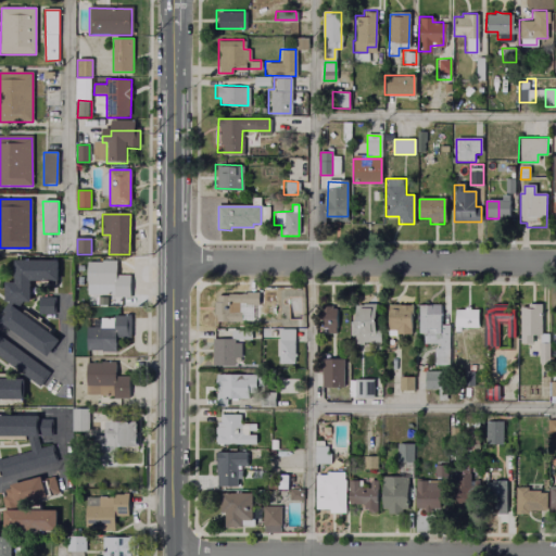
[(15,261),(57,262),(55,285),(33,283),(33,302),(5,302),(5,283),(15,283),(15,261)]
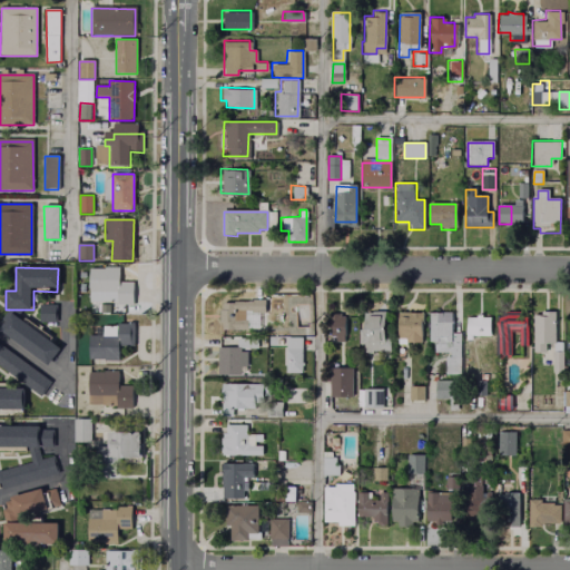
[(90,268),(117,269),(116,291),(90,290),(90,268)]
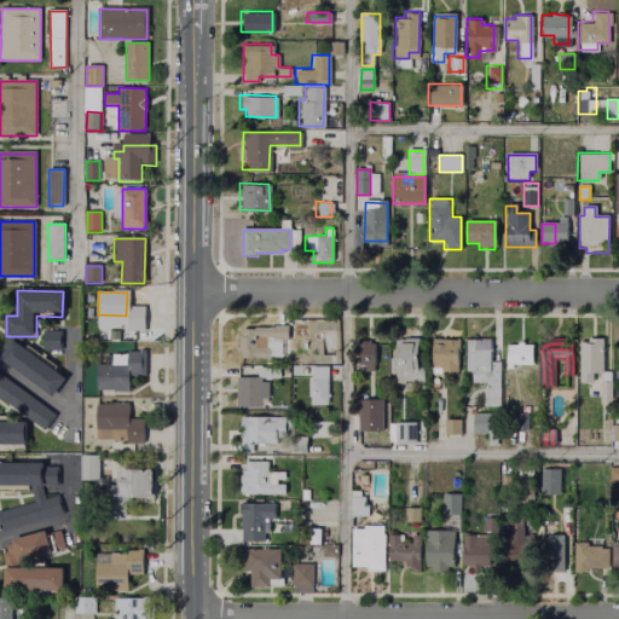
[(131,307),(143,308),(143,327),(131,327),(131,307)]
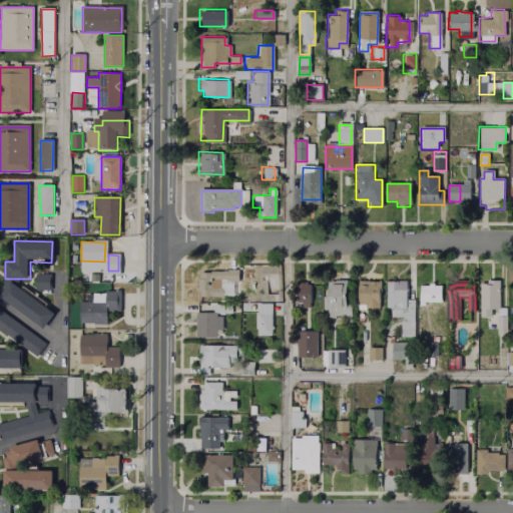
[(203,272),(237,272),(237,283),(227,282),(227,281),(222,281),(222,290),(223,290),(223,299),(201,298),(201,289),(198,288),(198,275),(203,276),(203,272)]
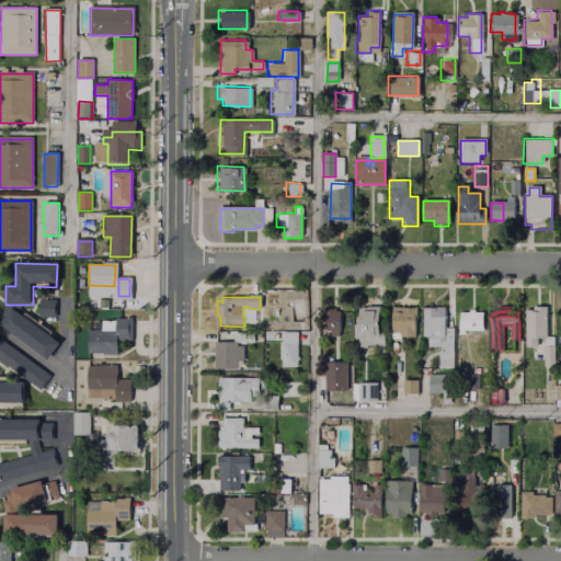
[(41,300),(54,300),(55,317),(41,317),(41,300)]
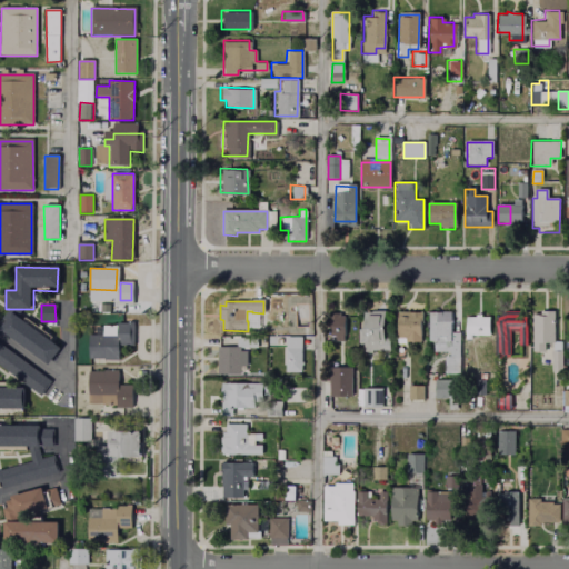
[(532,315),(541,313),(541,311),(553,311),(553,345),(547,345),(547,351),(533,352),(532,315)]
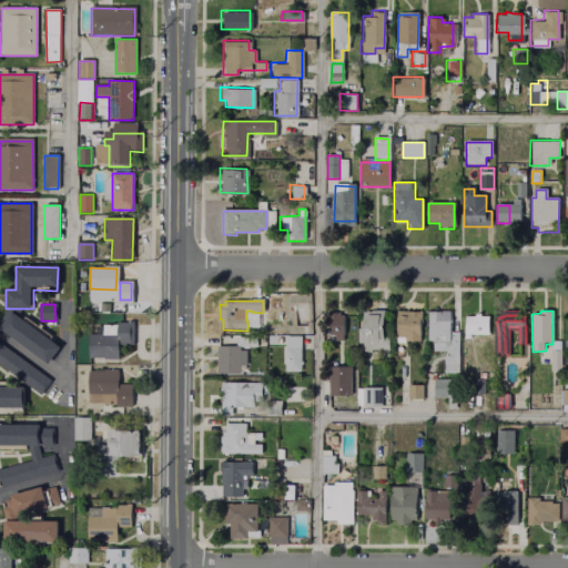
[(368,312),(383,312),(383,343),(387,343),(387,352),(365,352),(365,344),(358,344),(358,328),(363,328),(363,316),(368,316),(368,312)]
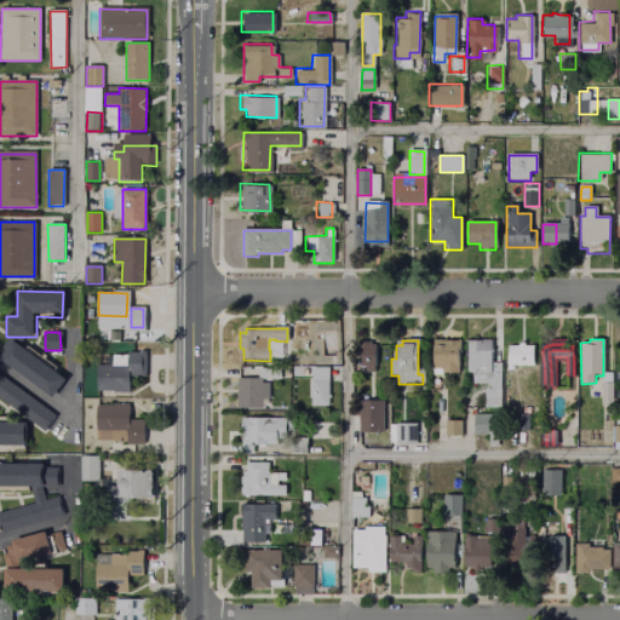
[(468,340),(492,340),(492,362),(500,362),(500,409),(484,409),(484,390),(491,390),(491,384),(474,384),(474,373),(468,373),(468,340)]
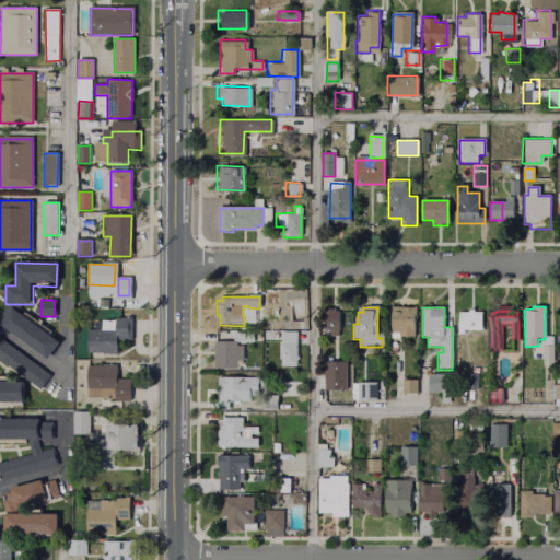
[(496,307),(511,307),(511,311),(516,311),(517,341),(510,341),(510,326),(502,326),(503,353),(491,353),(491,313),(496,313),(496,307)]
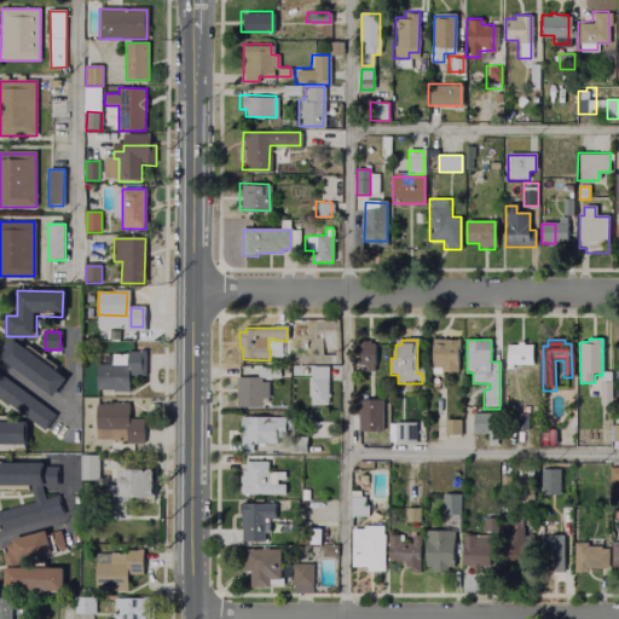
[(358,341),(370,341),(370,345),(376,345),(376,370),(358,370),(358,341)]
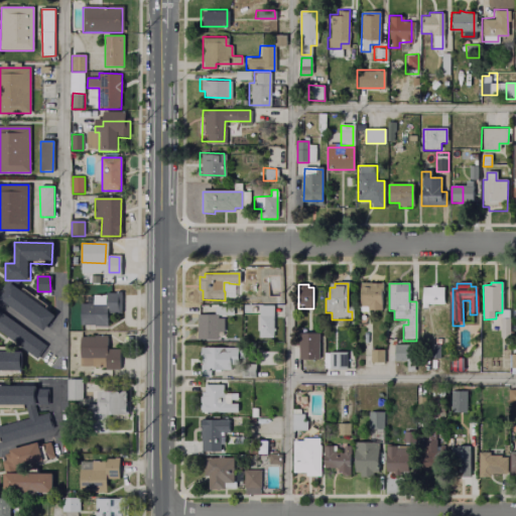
[(361,284),(382,284),(382,311),(361,311),(361,284)]
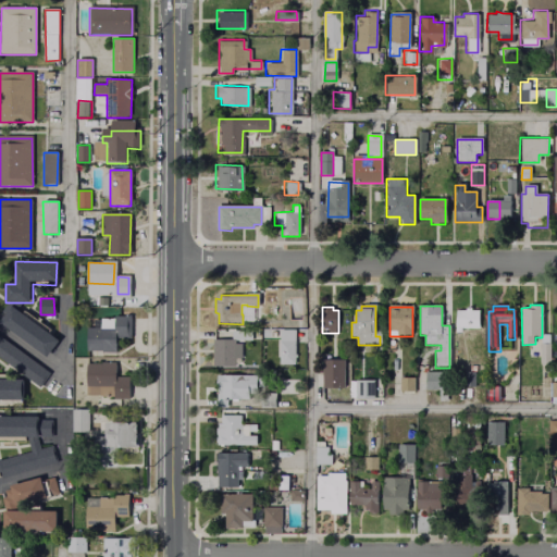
[(0,324),(12,308),(59,342),(47,358),(0,324)]
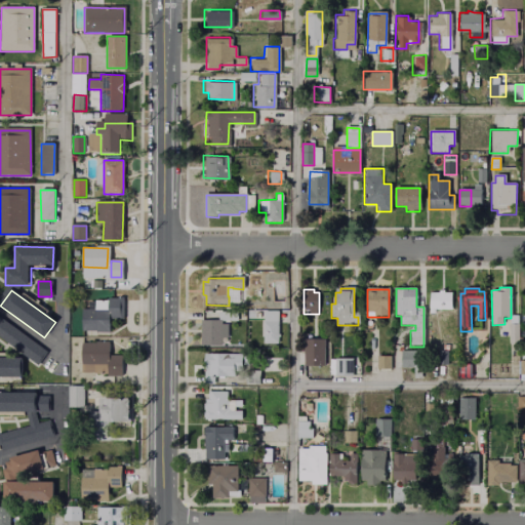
[(432,294),(452,294),(452,311),(432,311),(432,294)]
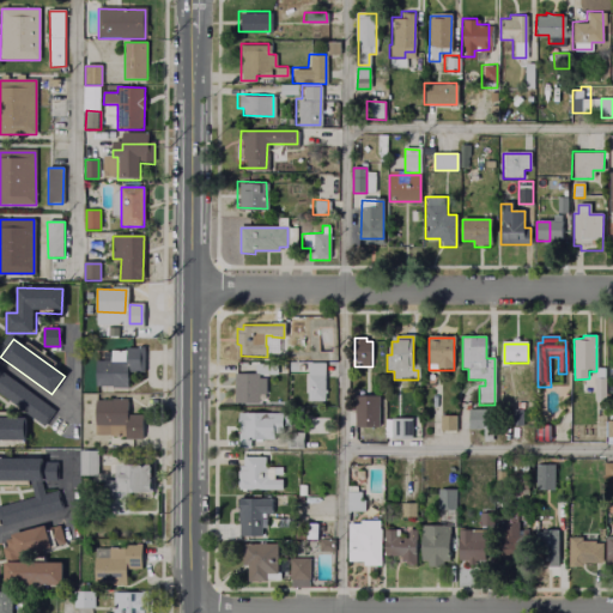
[(104,350),(141,350),(141,372),(127,372),(126,389),(96,389),(97,363),(104,363),(104,350)]
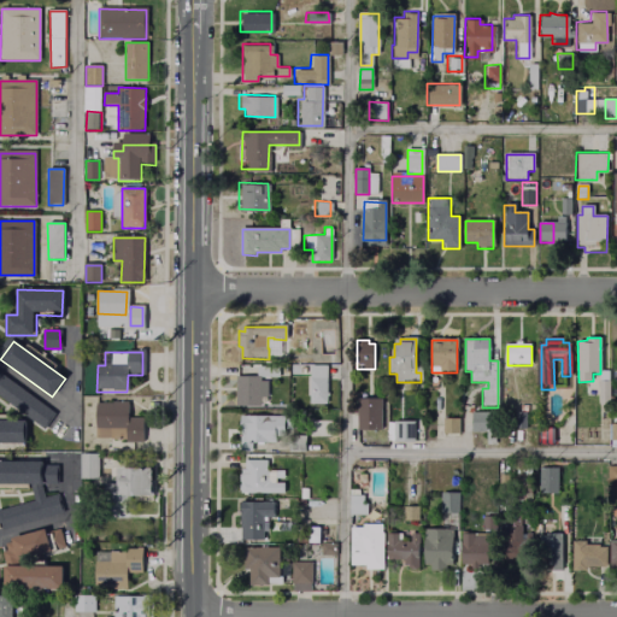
[(259,366),(278,366),(278,377),(259,377),(259,366)]
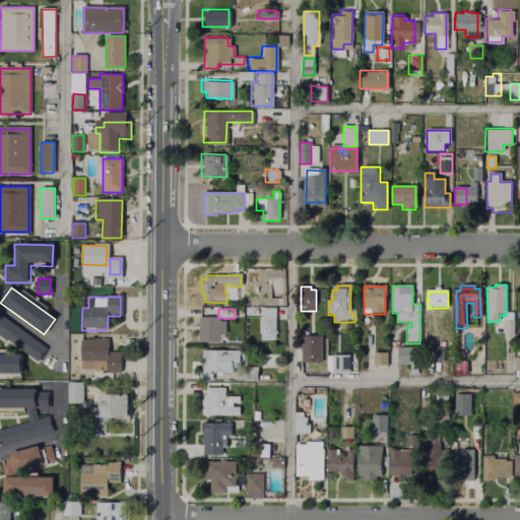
[(262,310),(275,310),(274,340),(261,340),(262,310)]
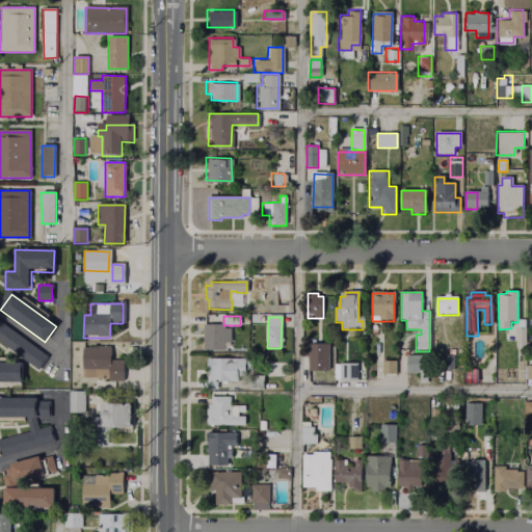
[(0,343),(0,320),(48,354),(37,370),(0,343)]
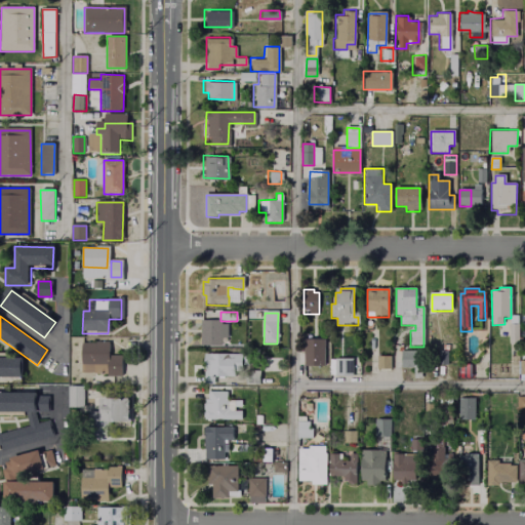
[(200,322),(216,322),(216,346),(200,346),(200,322)]
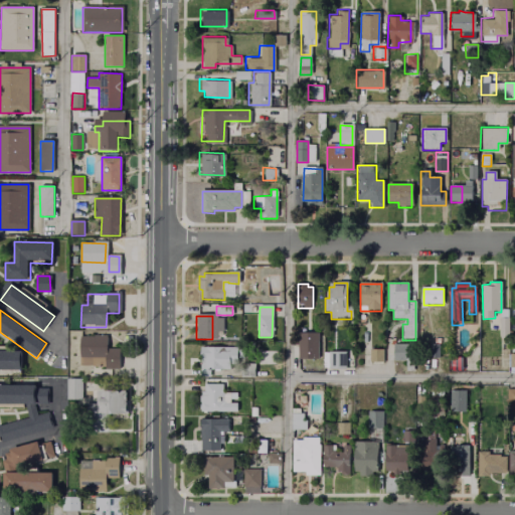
[(298,333),(318,333),(318,359),(298,359),(298,333)]
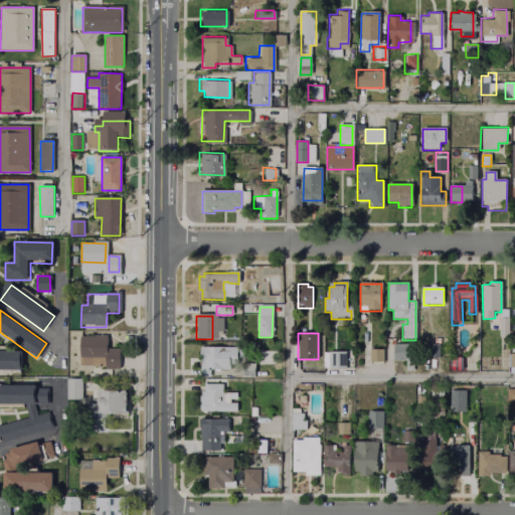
[(81,337),(108,337),(108,350),(119,350),(119,367),(81,367),(81,337)]
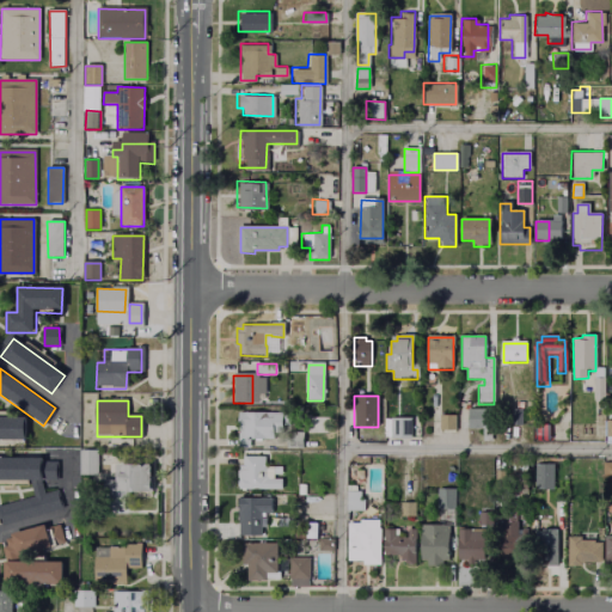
[(469,410),(490,410),(490,442),(482,442),(482,430),(469,430),(469,410)]
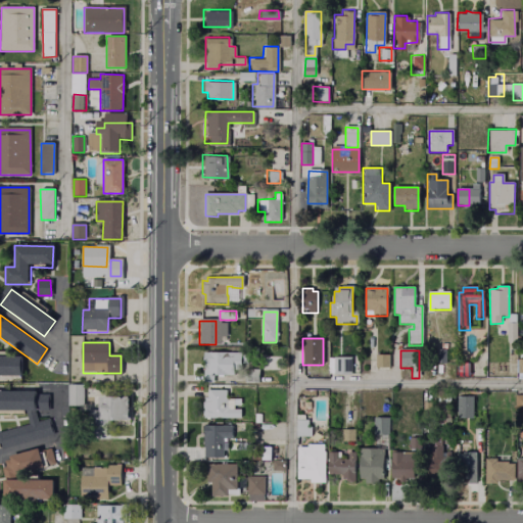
[(438,350),(445,350),(446,364),(439,364),(438,350)]
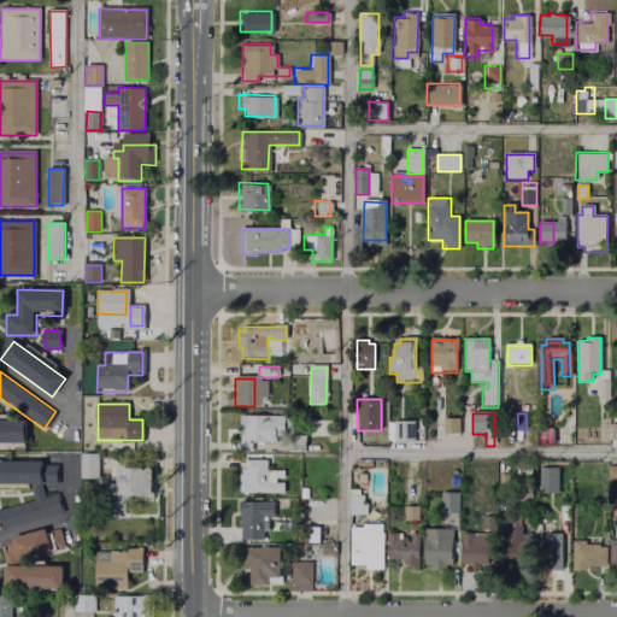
[(241,417),(258,417),(263,417),(263,423),(274,423),(274,417),(287,417),(287,438),(277,438),(277,444),(254,444),(253,451),(241,451),(241,417)]
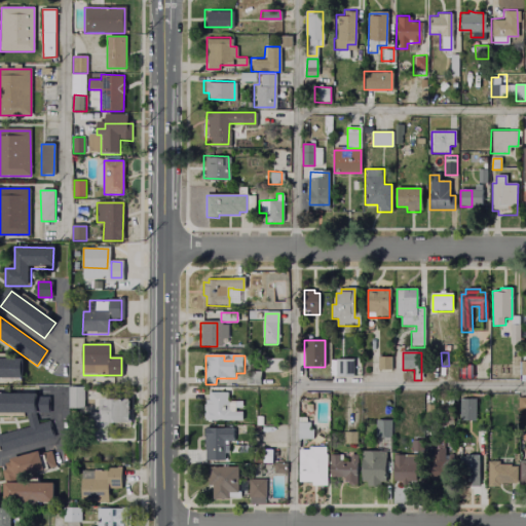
[(378,358),(392,358),(392,370),(378,370),(378,358)]
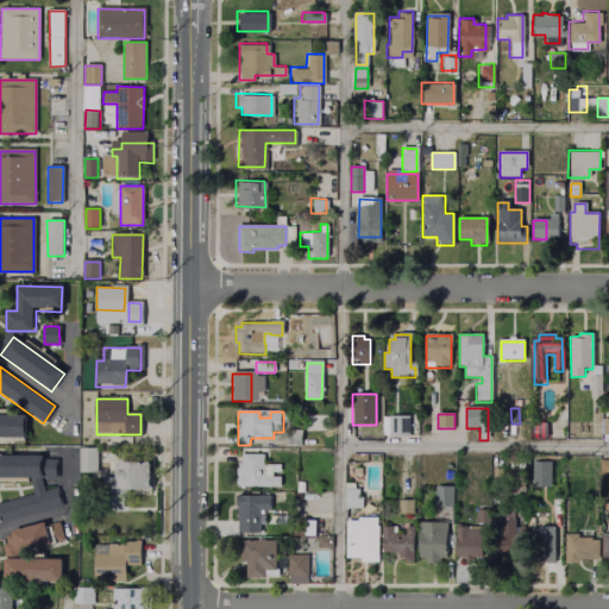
[(0,415),(27,416),(27,439),(0,438),(0,415)]
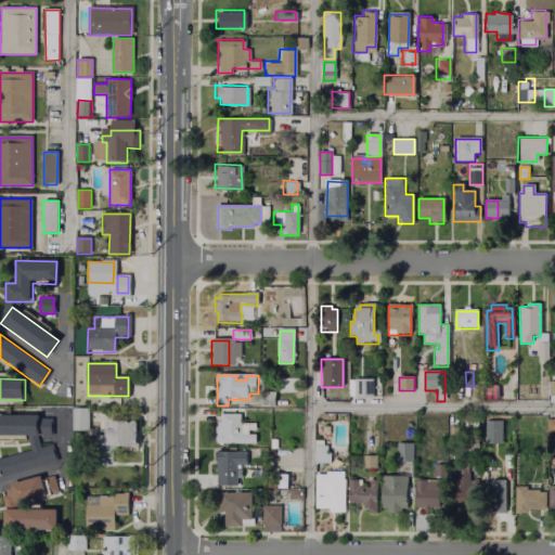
[(351,381),(373,381),(373,399),(351,399),(351,381)]
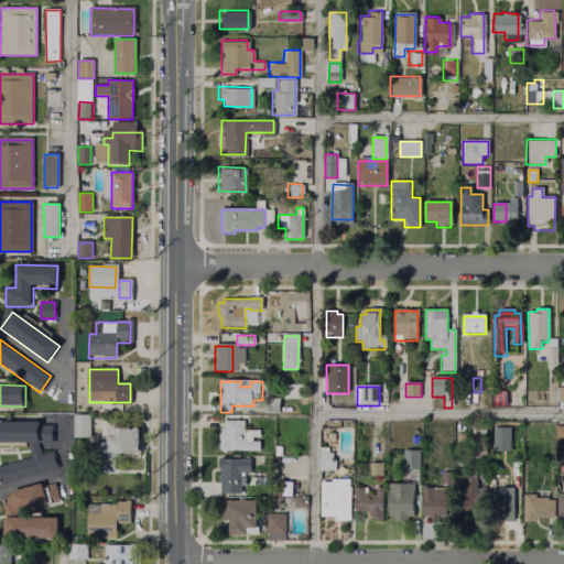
[(492,392),(506,392),(506,407),(494,407),(492,392)]
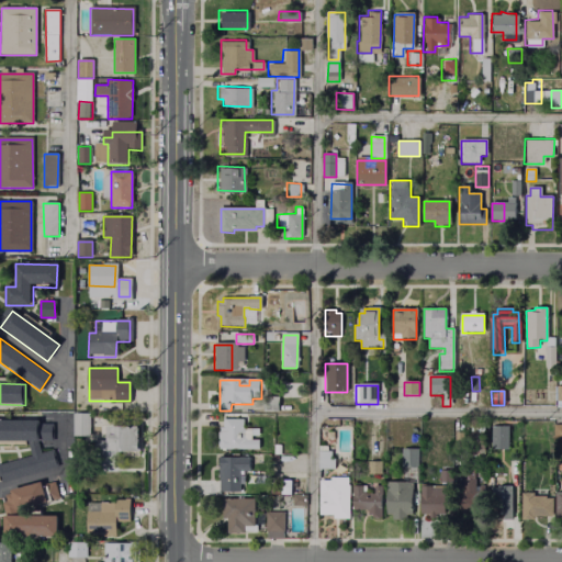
[(341,396),(341,405),(327,405),(327,396),(341,396)]
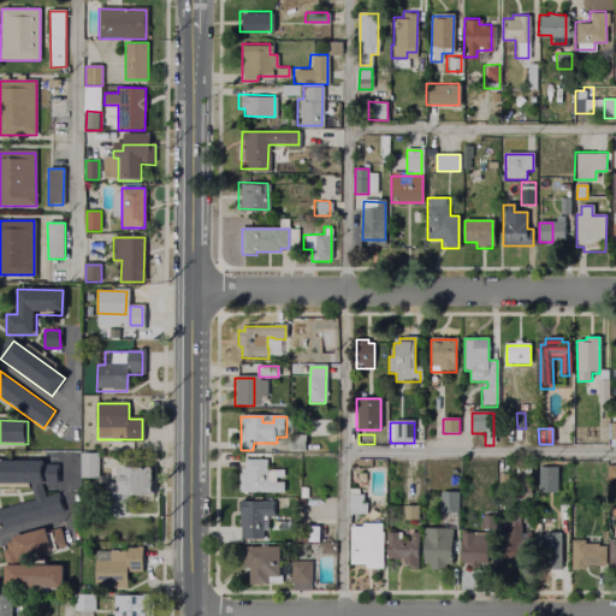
[(288,439),(304,439),(304,452),(288,452),(288,439)]
